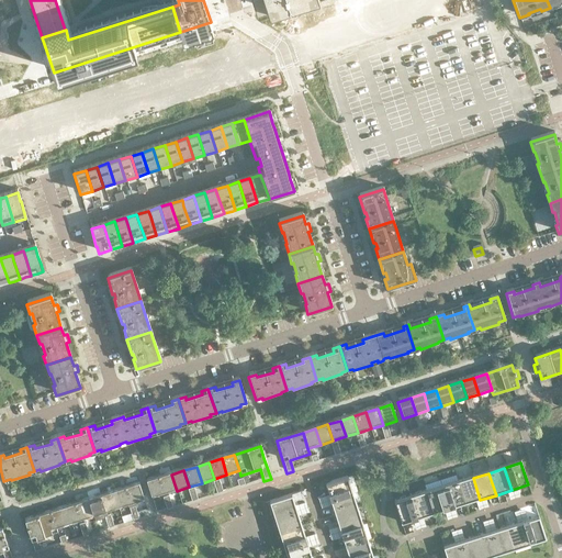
[(177,491),(171,475),(159,479),(164,495),(177,491)]
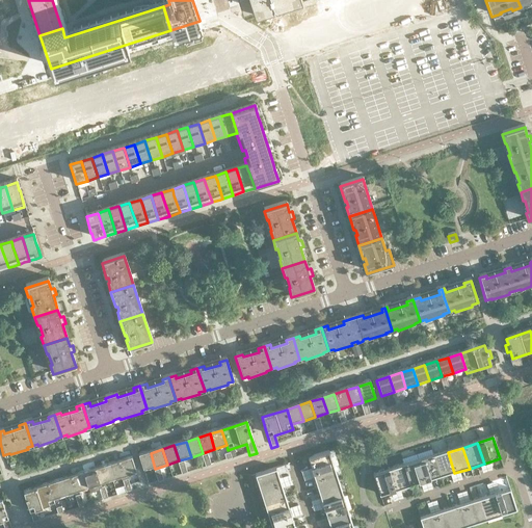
[(454,473),(448,452),(433,457),(440,478),(454,473)]
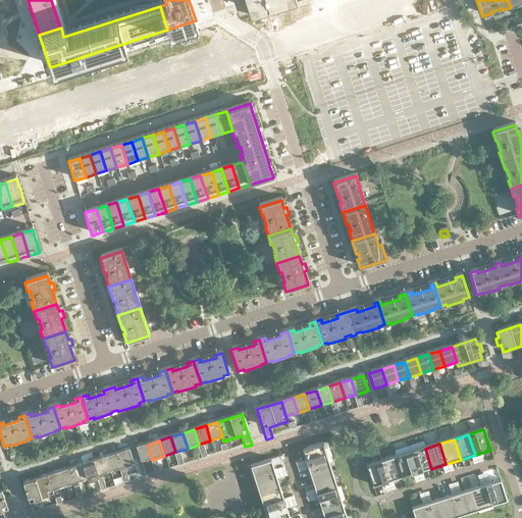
[(152,460),(148,445),(136,448),(141,463),(152,460)]
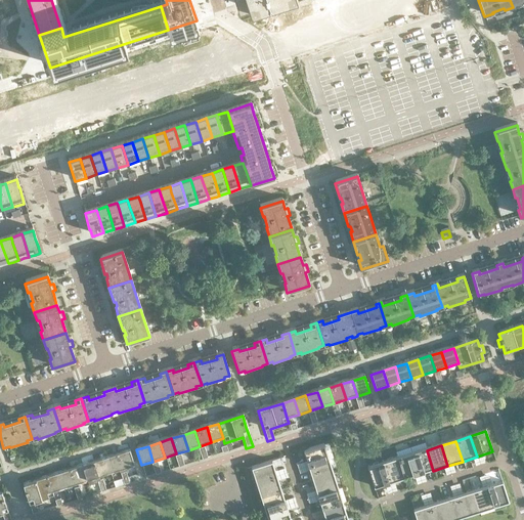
[(329,462),(324,447),(324,446),(303,453),(308,469),(329,462)]
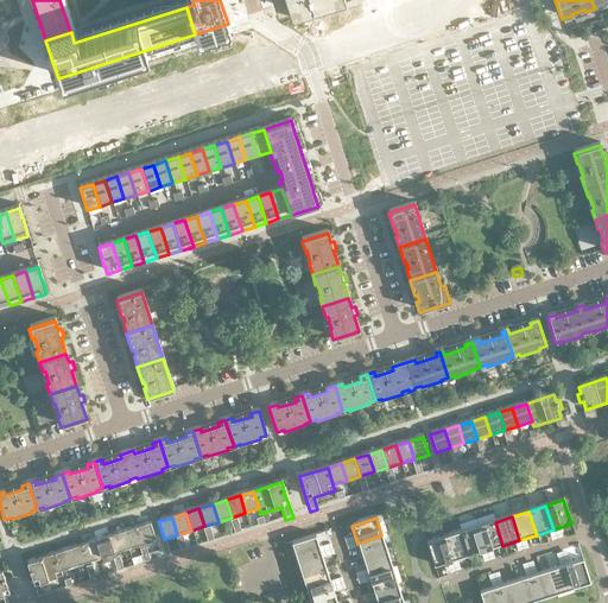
[(502,546),(495,522),(477,527),(486,551),(502,546)]
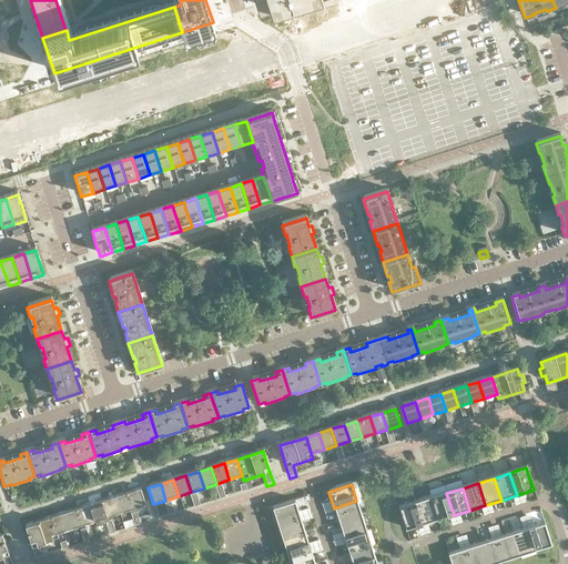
[(145,506),(140,491),(128,494),(133,511),(145,506)]
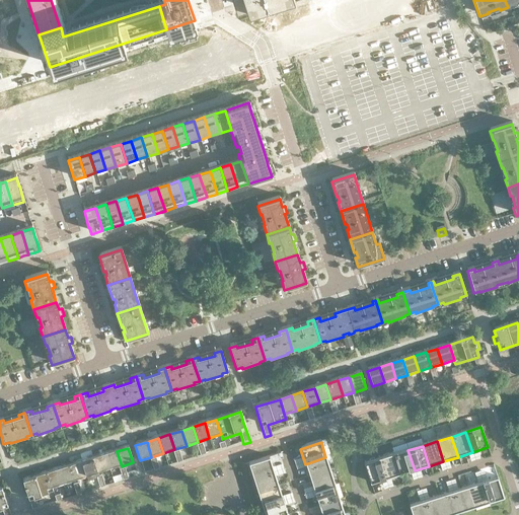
[(415,470),(408,450),(393,455),(399,475),(415,470)]
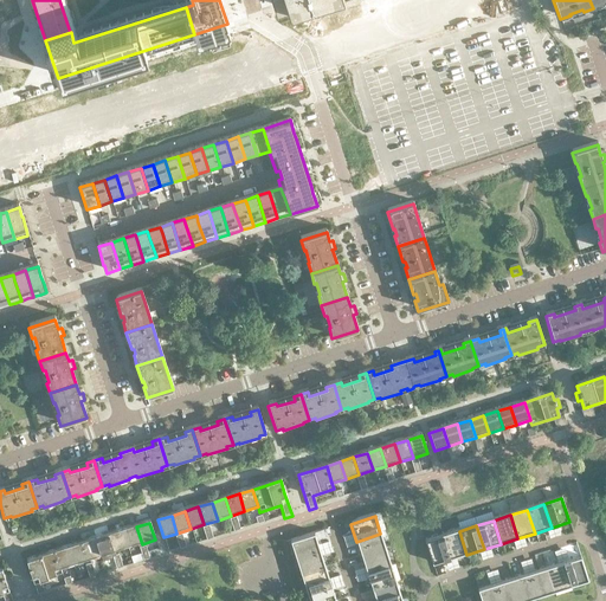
[(142,544),(136,527),(122,531),(128,549),(142,544)]
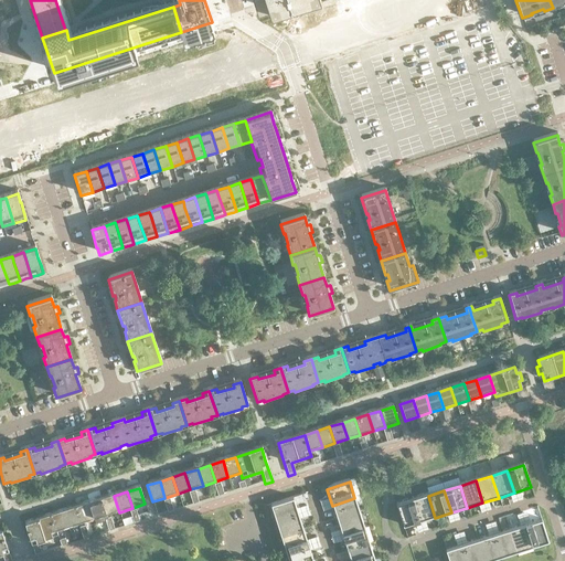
[(119,512),(114,496),(102,500),(107,517),(119,512)]
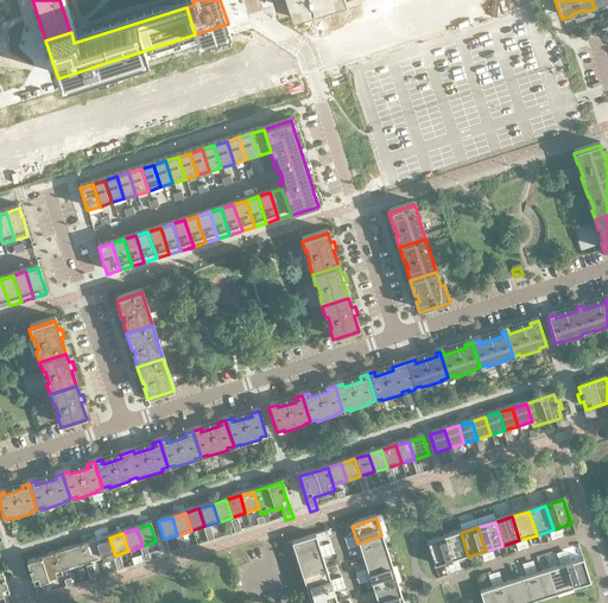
[(468,557),(461,533),(444,539),(451,563),(468,557)]
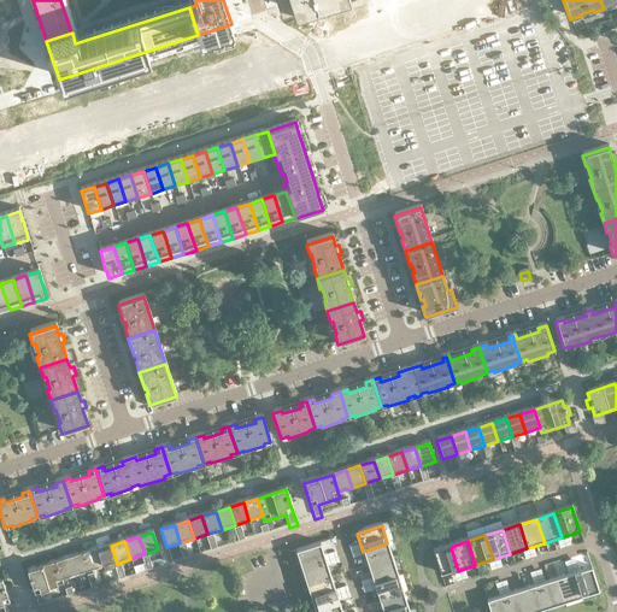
[(393,562),(387,543),(363,552),(369,569),(393,562)]
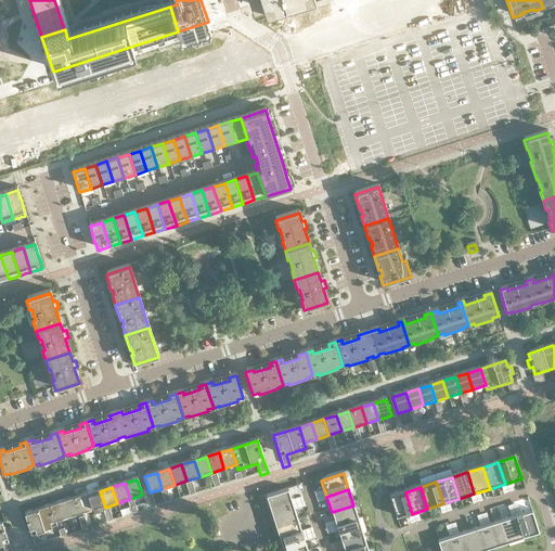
[(105,508),(100,491),(87,495),(92,511),(105,508)]
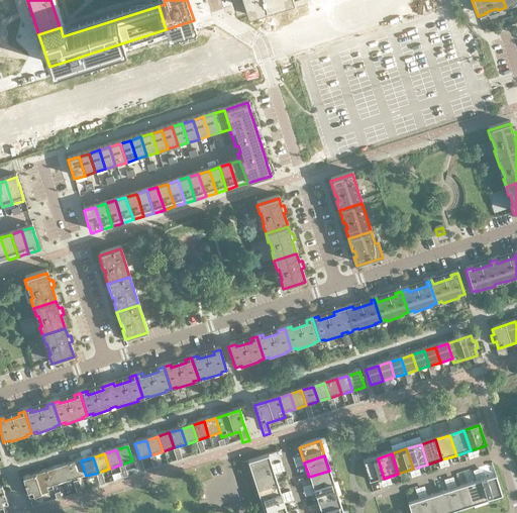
[(273,472),(269,457),(247,464),(252,479),(273,472)]
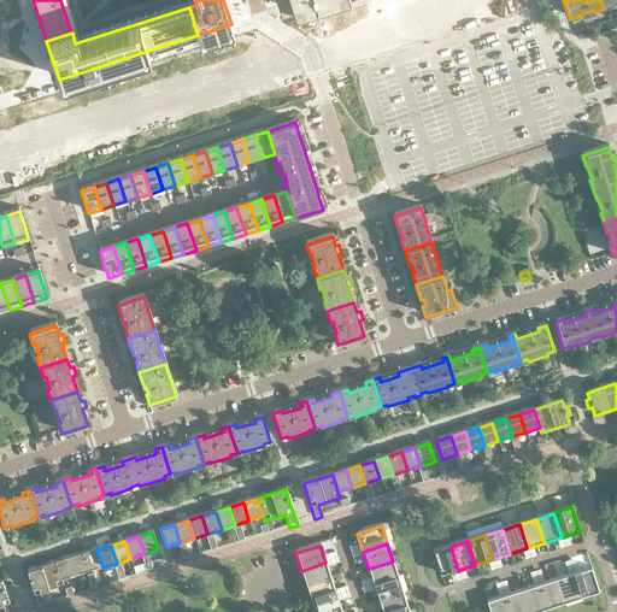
[(458,571),(451,547),(433,552),(440,576),(441,576),(458,571)]
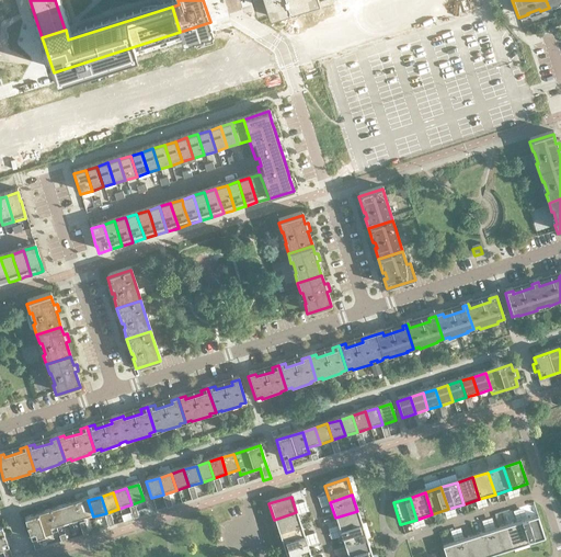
[(93,516),(88,500),(76,504),(81,521),(93,516)]
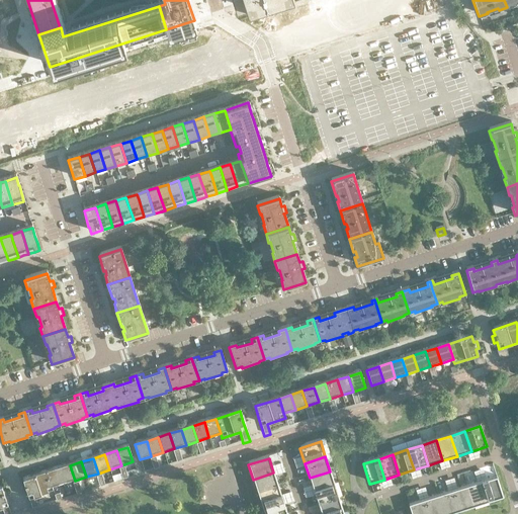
[(75,481),(70,465),(59,469),(63,485),(75,481)]
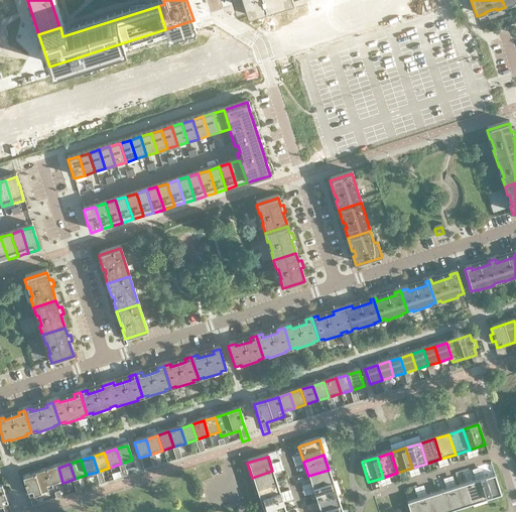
[(62,483),(58,468),(46,471),(51,486),(62,483)]
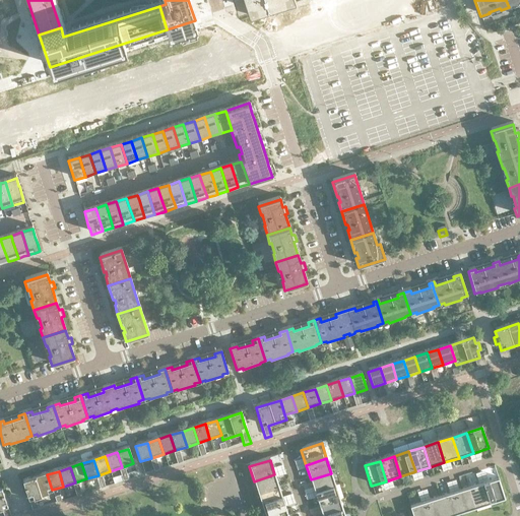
[(335,488),(331,473),(311,479),(315,494),(335,488)]
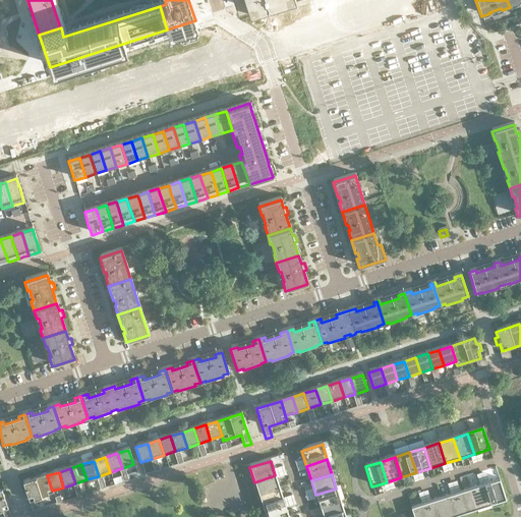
[(53,496),(52,491),(47,475),(22,483),(26,495),(33,514),(39,512),(36,501),(53,496)]
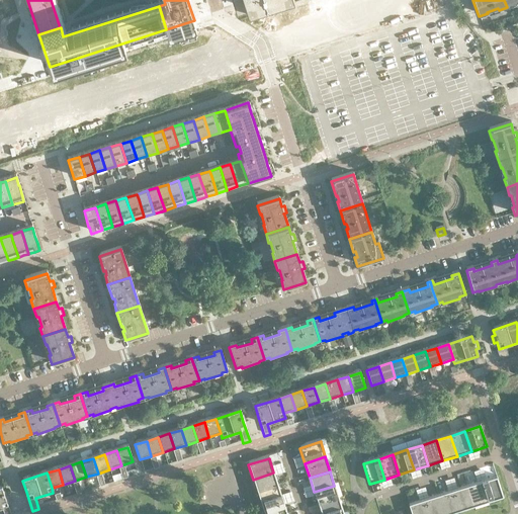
[(278,488),(273,473),(253,480),(258,494),(278,488)]
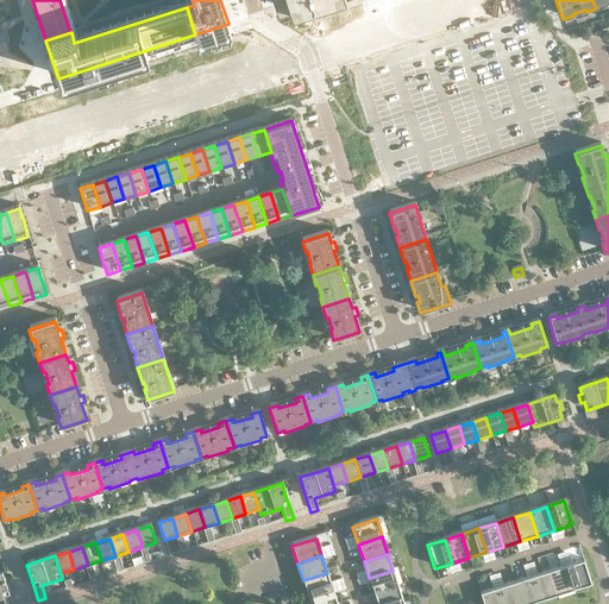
[(591,585),(584,561),(566,567),(573,591),(591,585)]
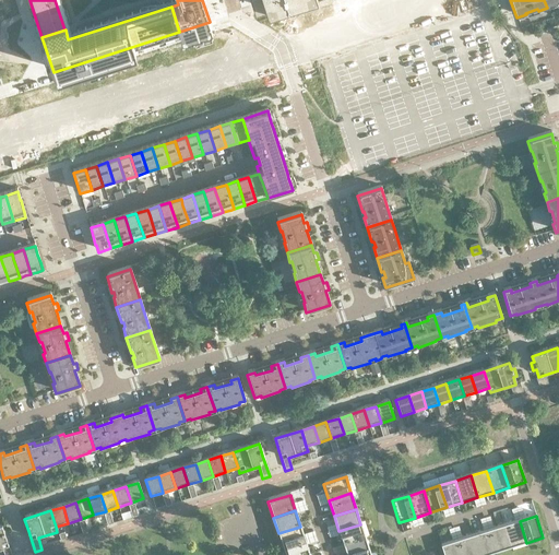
[(526,543),(520,521),(503,527),(511,548),(526,543)]
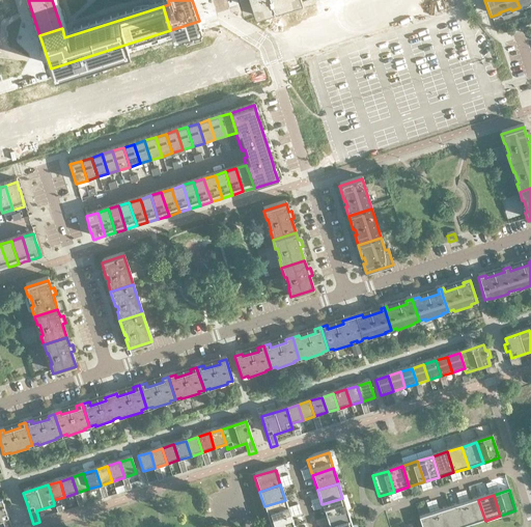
[(347,512),(342,498),(322,504),(327,519),(347,512)]
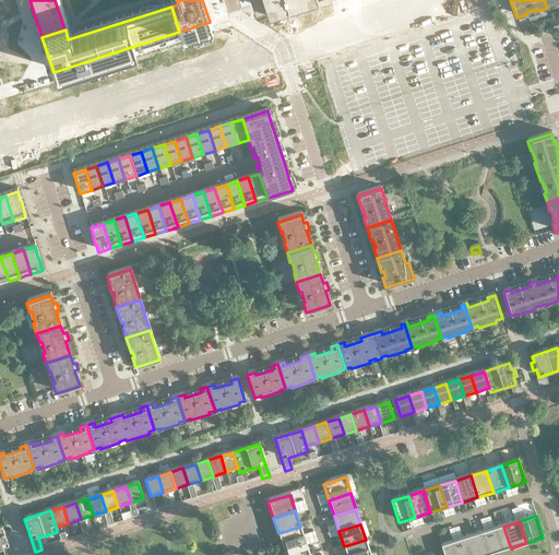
[(11,554),(6,538),(1,527),(0,527),(0,550),(2,550),(3,554),(11,554)]
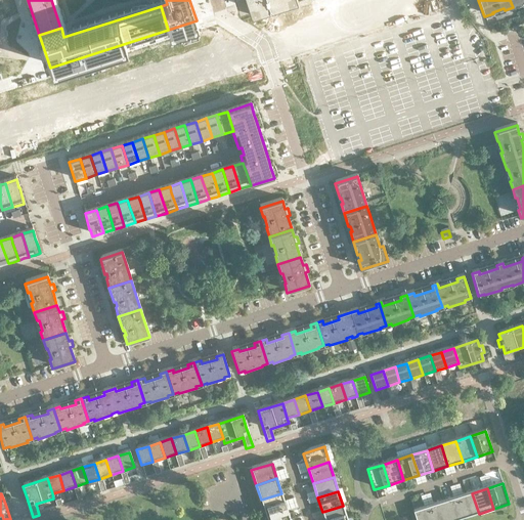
[(287,508),(281,493),(261,500),(265,514),(287,508)]
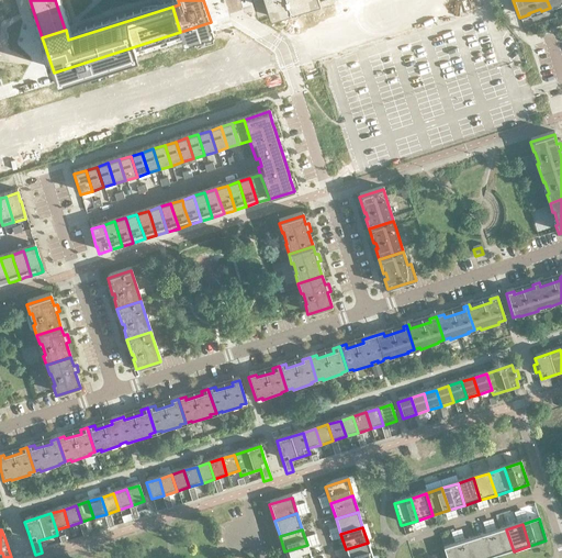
[(514,551),(506,529),(491,534),(498,556),(514,551)]
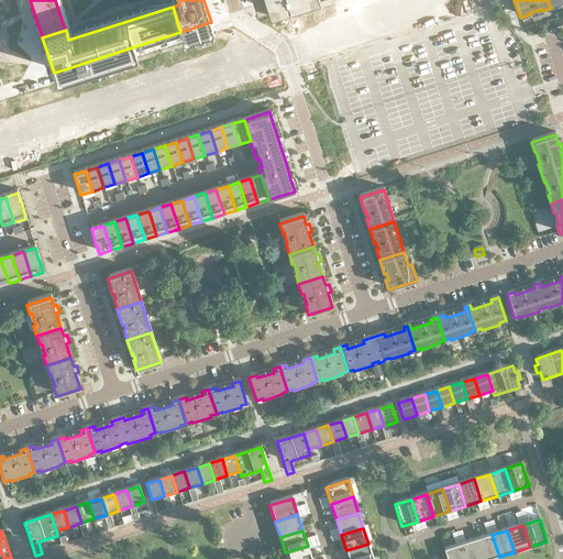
[(457,545),(465,543),(462,533),(455,535),(457,545)]
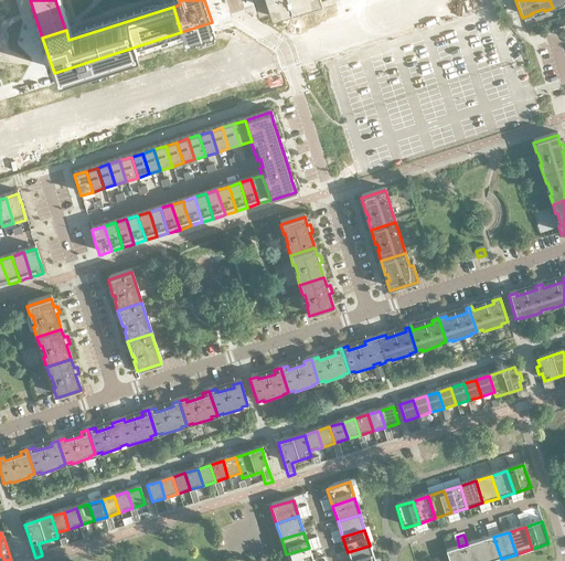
[(501,559),(493,537),(478,542),(483,560),(498,560),(501,559)]
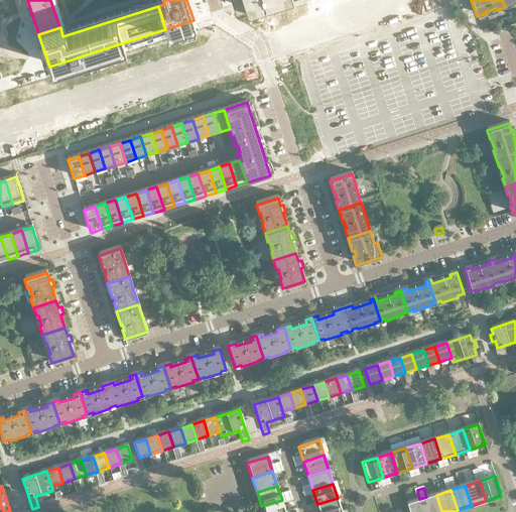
[(441,511),(436,495),(422,499),(425,511),(441,511)]
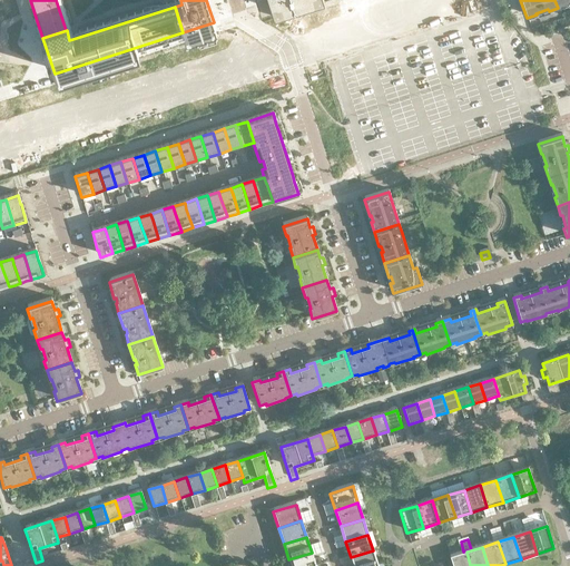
[(379,565),(373,550),(351,557),(353,565),(379,565)]
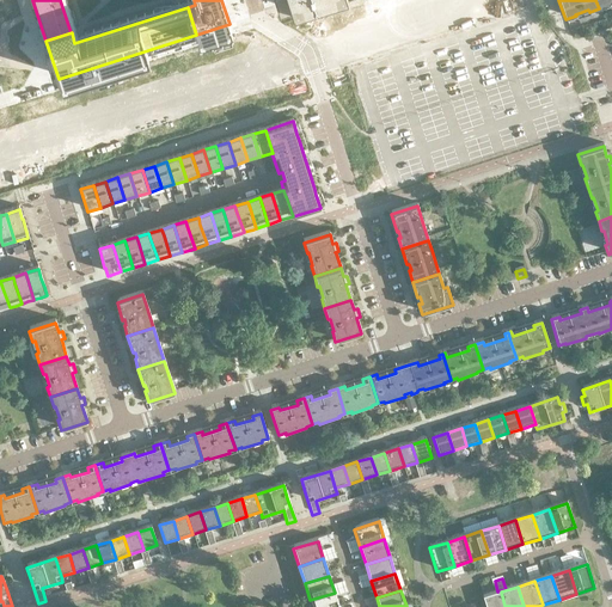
[(505,606),(501,592),(483,598),(485,606),(505,606)]
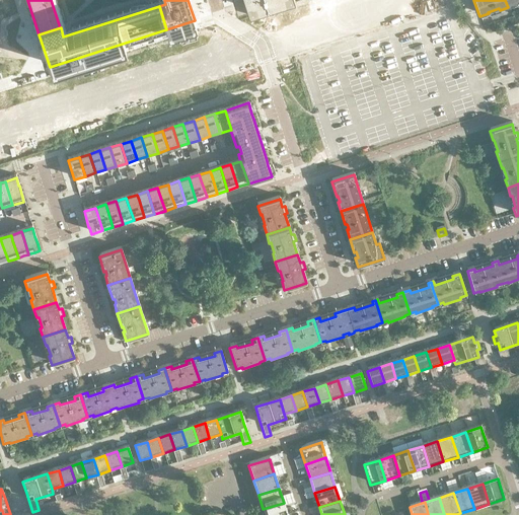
[(287,514),(284,503),(263,509),(265,514),(287,514)]
